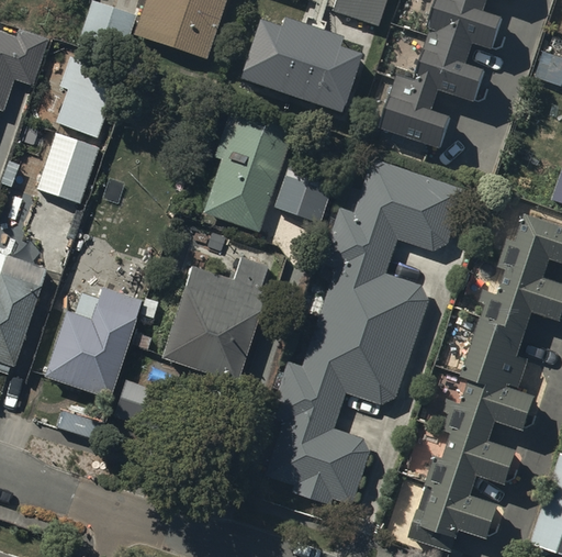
[(91,0),(77,45),(120,59),(135,13),(96,0),(91,0)]
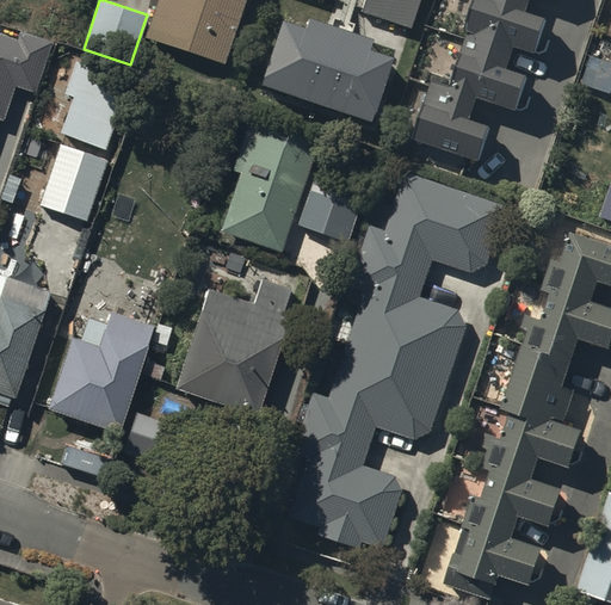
[(158,0),(144,39),(223,66),(244,0),(158,0)]
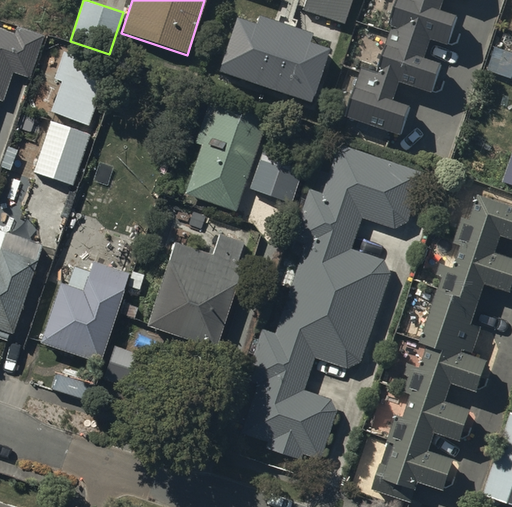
[(302,0),(341,13),(345,0),(302,0)]
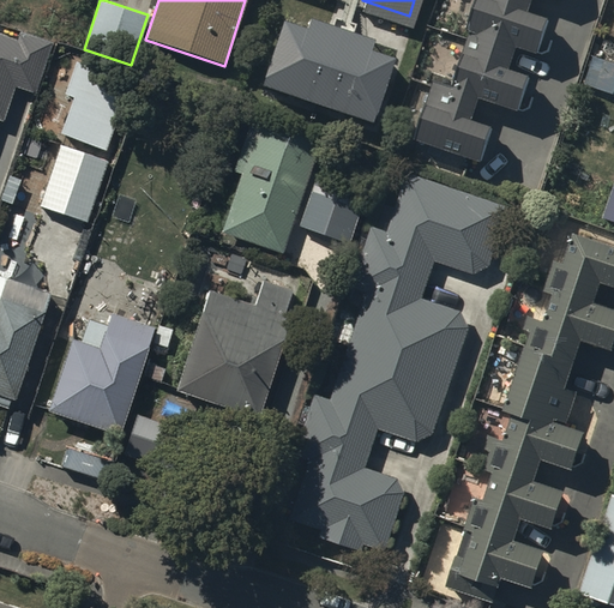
[(455,86),(434,79),(426,106),(429,107),(417,142),(483,164),(495,132),(474,125),(482,102),(519,114),(530,82),(512,74),(521,50),(541,58),(552,24),(530,17),(535,0),(477,0),(468,30),(470,31),(462,58),(464,59),(455,86)]
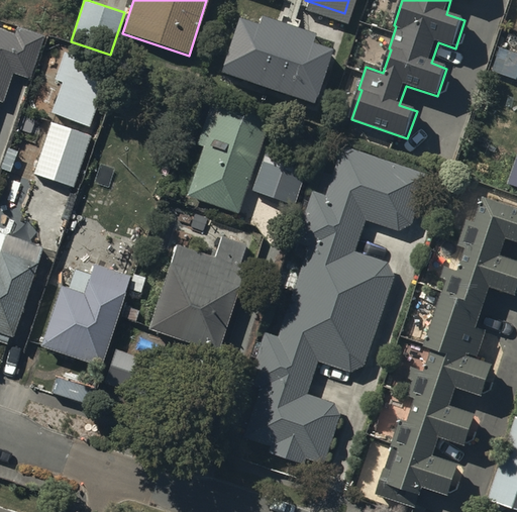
[(309,19),(256,2),(252,14),(233,7),(216,58),(308,89),(325,38),(305,31),(309,19)]
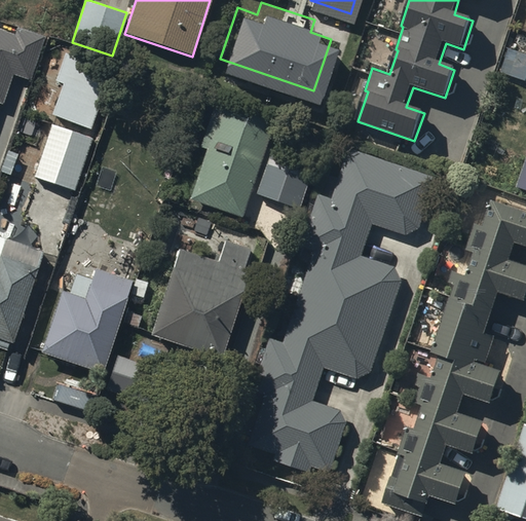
[(47,30),(16,20),(14,27),(0,21),(0,98),(4,100),(13,70),(32,76),(47,30)]
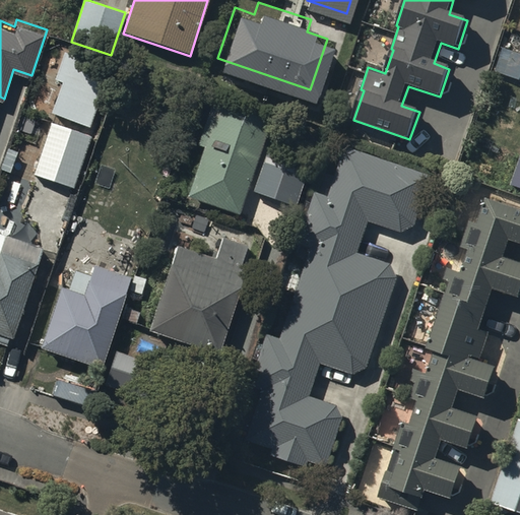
[(113,64),(65,47),(55,75),(63,78),(52,109),(91,123),(113,64)]
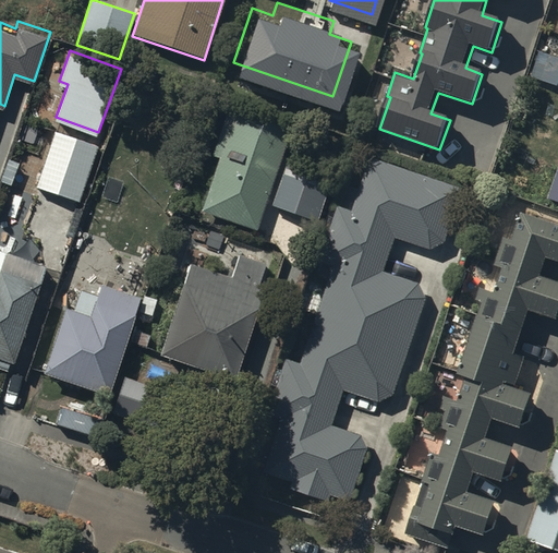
[(266,116),(231,104),(229,103),(211,155),(219,158),(202,211),(257,230),(291,131),(264,121),(266,116)]
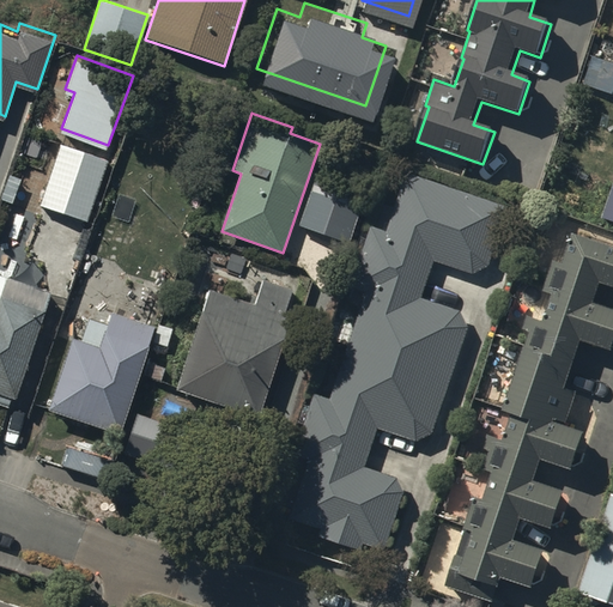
[(108,158),(60,143),(41,205),(87,220),(108,158)]
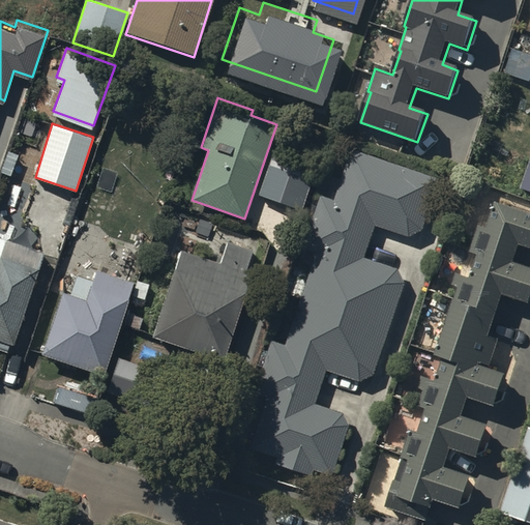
[(440,179),(439,178),(352,149),(336,200),(322,195),(304,248),(317,252),(287,344),(274,340),(258,392),(269,396),(253,446),(278,456),(276,462),(315,474),(316,469),(333,474),(350,425),(345,412),(317,402),(327,369),(359,379),(374,375),(406,283),(400,268),(366,257),(377,225),(407,235),(421,231),(440,179)]
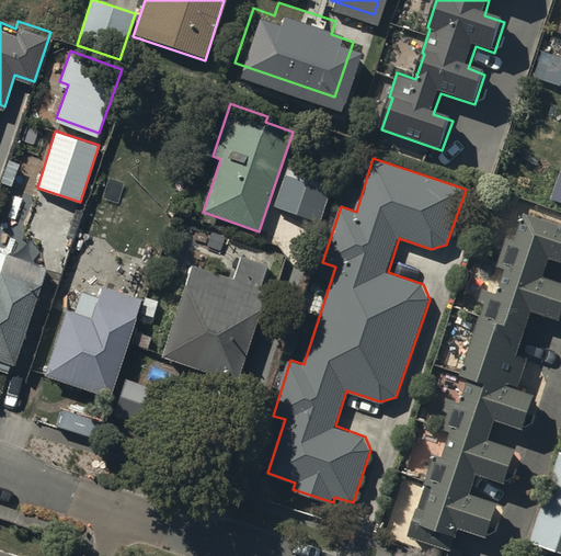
[(288,163),(288,165),(274,206),(320,222),(334,179),(288,163)]
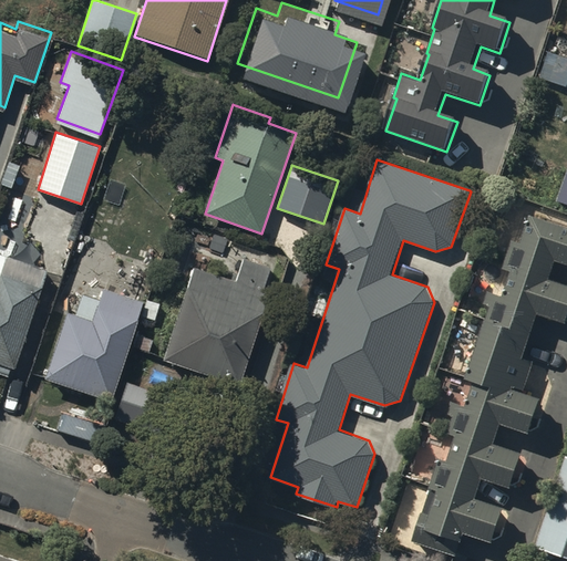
[(566,172),(557,200),(566,203),(566,172)]
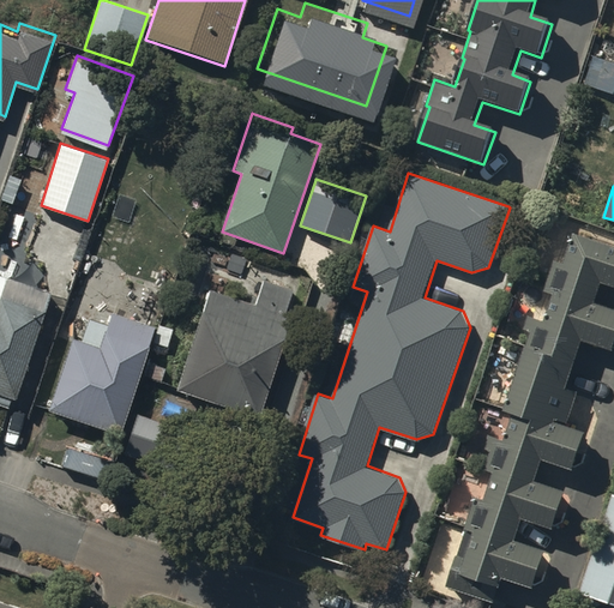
[(613,250),(575,236),(565,265),(555,263),(546,294),(554,296),(547,323),(529,317),(527,329),(533,331),(507,414),(516,417),(509,443),(486,435),(483,446),(491,449),(485,470),(494,474),(486,501),(475,499),(449,587),(499,602),(505,579),(536,589),(548,553),(518,543),(524,522),(555,531),(567,494),(537,485),(545,462),(575,471),(585,434),(566,429),(577,392),(569,390),(583,342),(613,351),(613,312),(596,307),(603,284),(613,287),(613,250)]
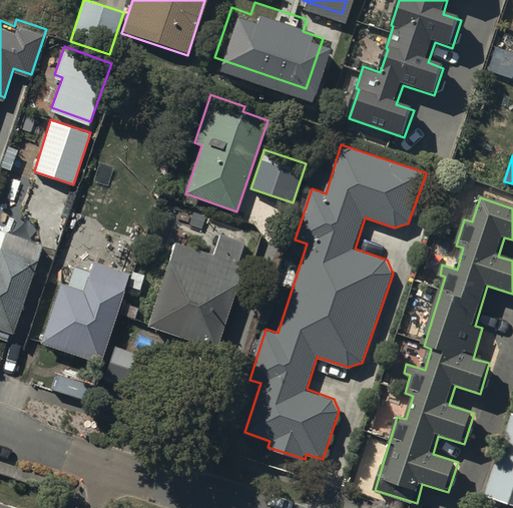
[(0,337),(7,340),(8,335),(13,336),(43,247),(38,245),(38,214),(17,207),(10,233),(0,228),(0,337)]
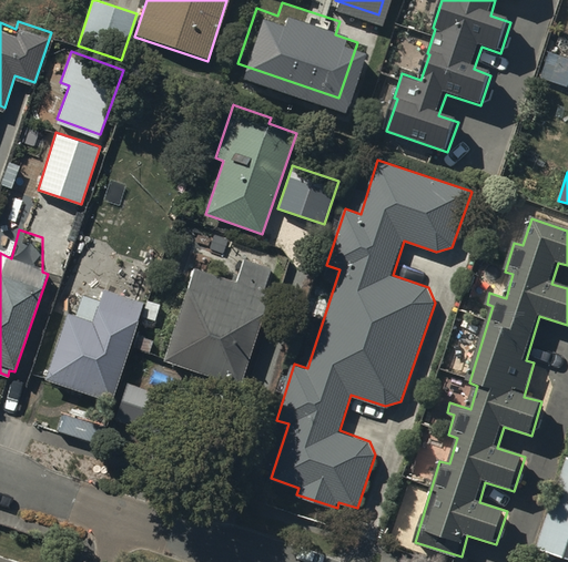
[(164,363),(165,363),(240,387),(270,294),(263,292),(271,267),(245,258),(237,282),(194,268),(164,363)]
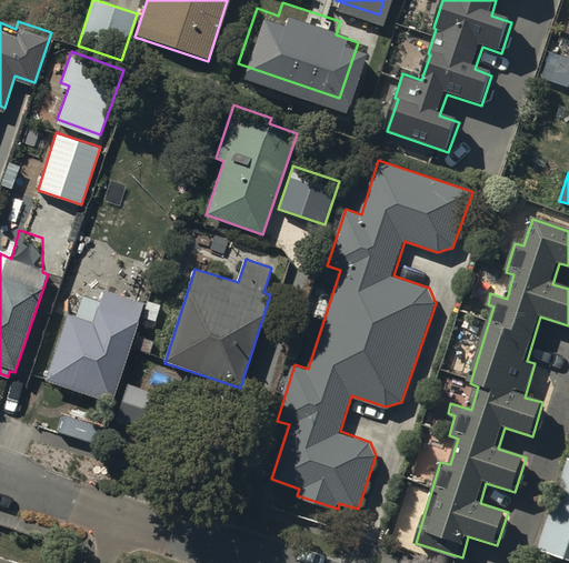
[(67,314),(43,382),(112,403),(146,305),(103,291),(100,300),(83,294),(76,317),(67,314)]
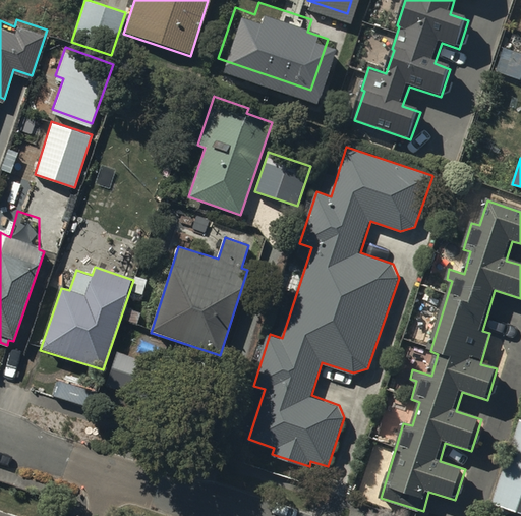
[(57,376),(57,377),(51,395),(88,407),(94,389),(57,376)]
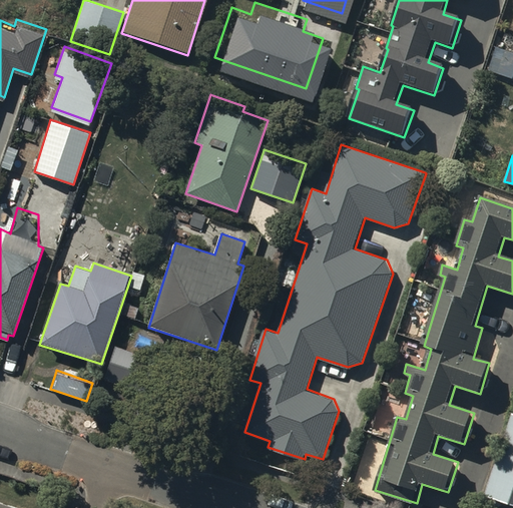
[(512,404),(511,404),(510,403),(483,485),(512,495),(512,404)]
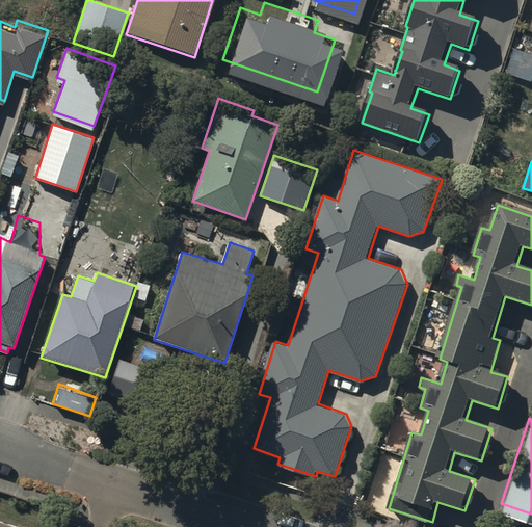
[(0,510),(0,526),(28,526),(31,522),(0,510)]
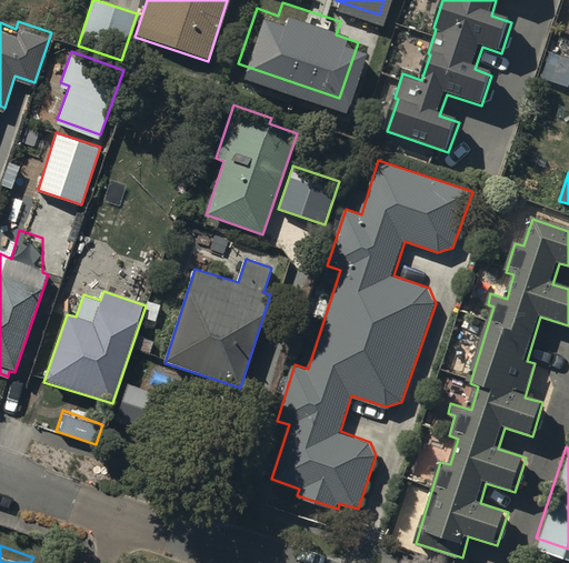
All buildings are outlined.
